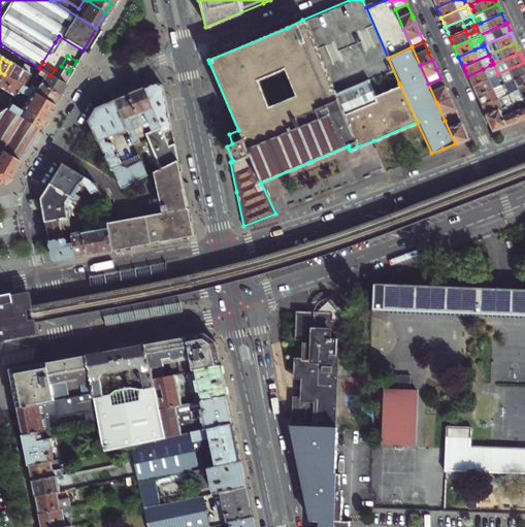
[(524,64),(524,62),(497,74),(501,84),(524,72),(524,64)]
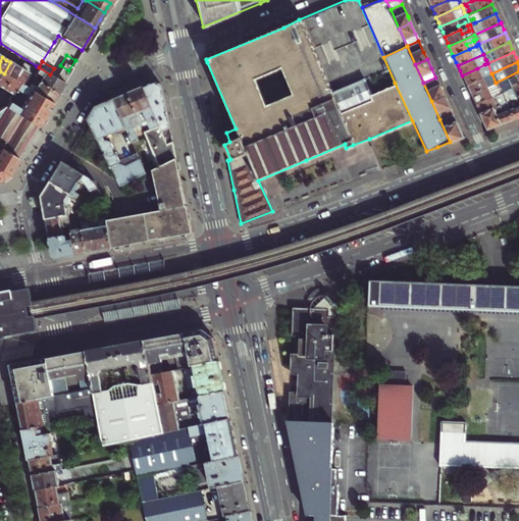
[(14,64),(10,62),(4,73),(8,76),(11,79),(18,67),(14,64)]
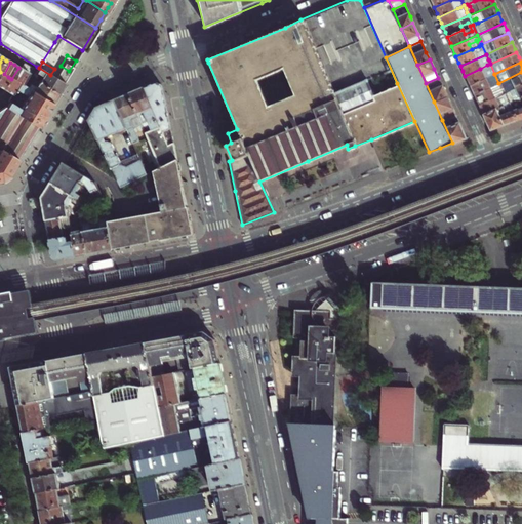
[(25,74),(29,68),(26,66),(22,63),(18,68),(11,79),(16,82),(19,83),(25,74)]
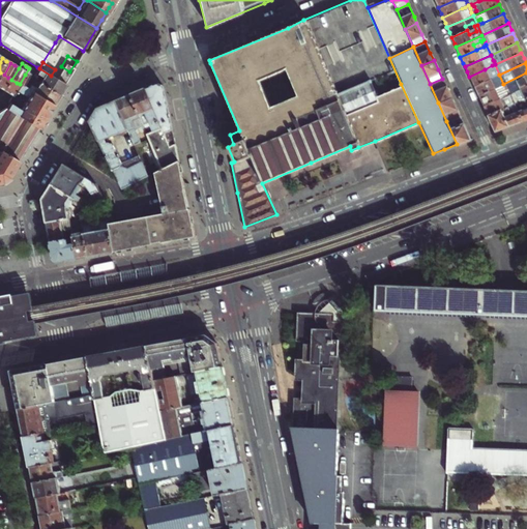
[(499,75),(495,64),(492,65),(485,69),(469,77),(472,84),(473,86),(499,75)]
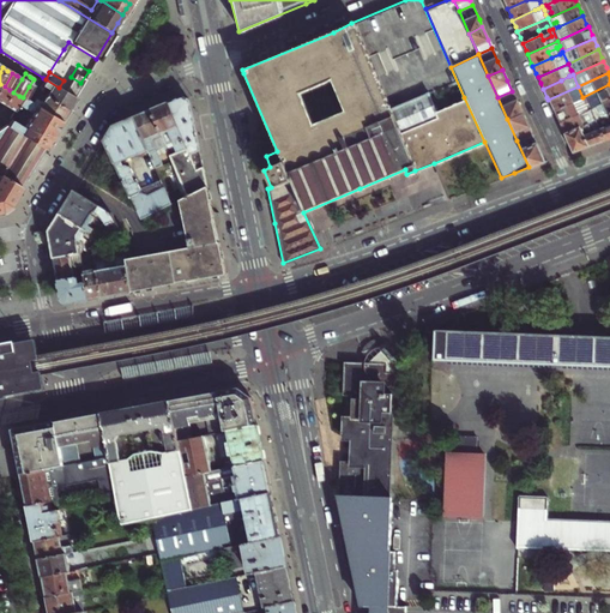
[(80,83),(71,77),(67,83),(62,90),(73,96),(80,83)]
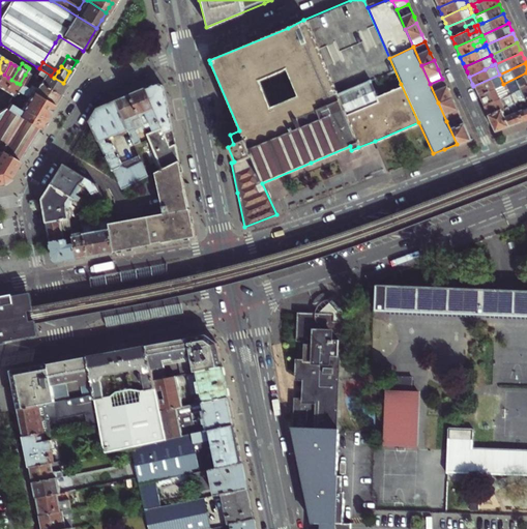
[(25,75),(56,94),(59,90),(61,86),(35,70),(30,67),(29,68),(25,75)]
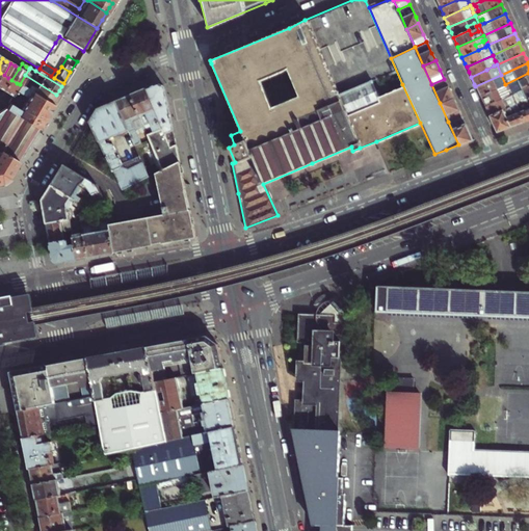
[(35,71),(61,86),(62,85),(63,83),(54,78),(51,76),(40,69),(37,68),(36,69),(35,71)]
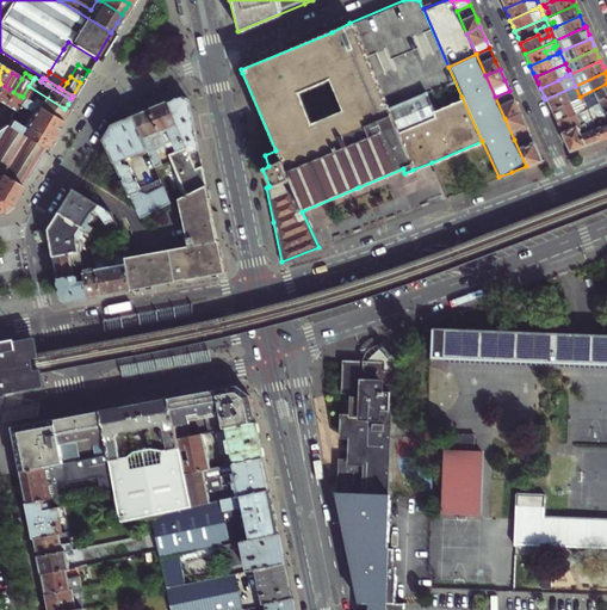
[(10,90),(5,86),(0,84),(0,102),(1,103),(10,90)]
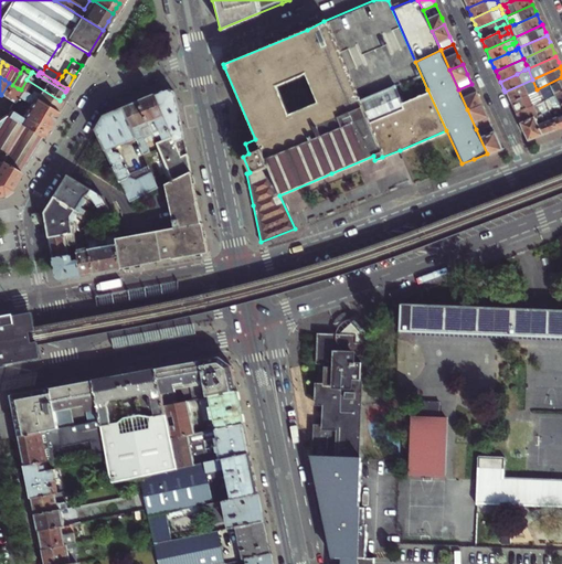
[(561,77),(537,89),(542,99),(561,91),(561,77)]
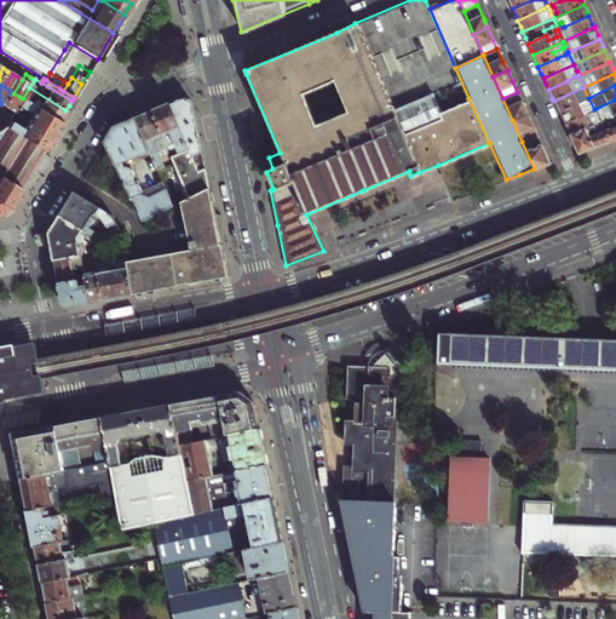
[(63,115),(65,110),(29,87),(23,98),(59,121),(63,115)]
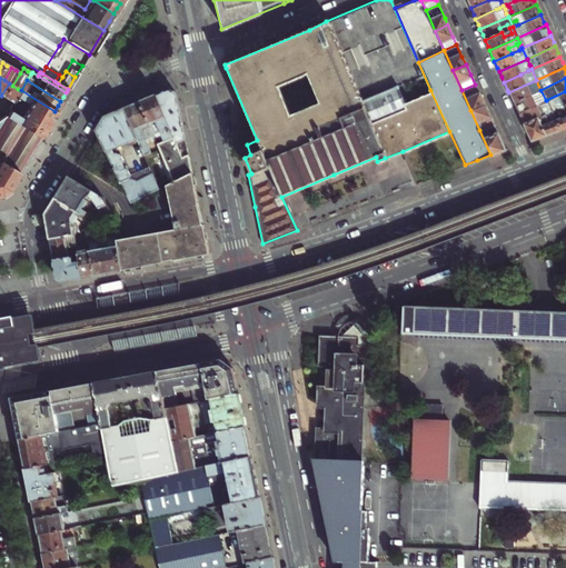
[(513,102),(540,90),(536,80),(508,92),(512,99),(513,102)]
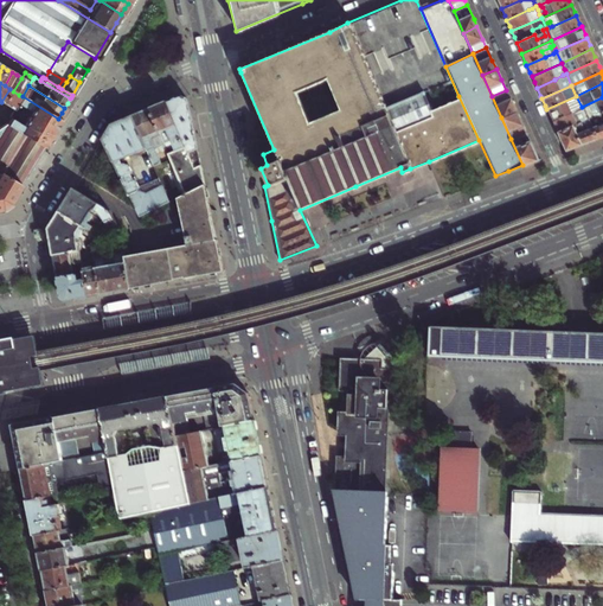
[(12,108),(15,102),(19,95),(13,91),(10,89),(1,102),(7,104),(12,108)]
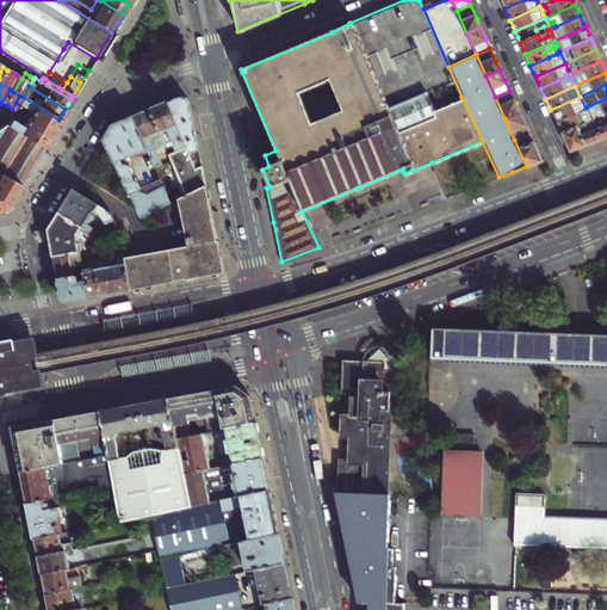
[(514,103),(509,91),(495,97),(505,118),(519,112),(514,103)]
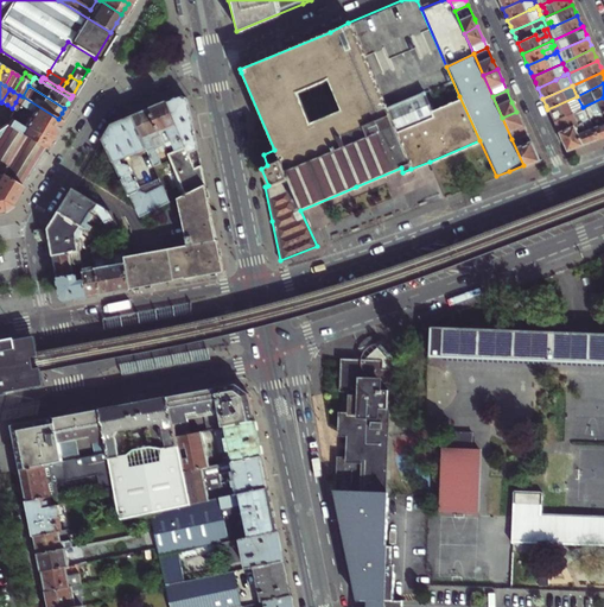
[(91,258),(91,260),(97,293),(106,292),(121,290),(175,280),(221,271),(214,233),(202,176),(192,131),(185,97),(179,94),(160,102),(138,112),(110,124),(106,131),(101,139),(137,215),(166,201),(152,166),(159,163),(153,149),(164,144),(165,147),(172,145),(175,149),(166,152),(176,174),(171,175),(178,195),(176,196),(182,244),(121,255),(120,252),(91,258)]
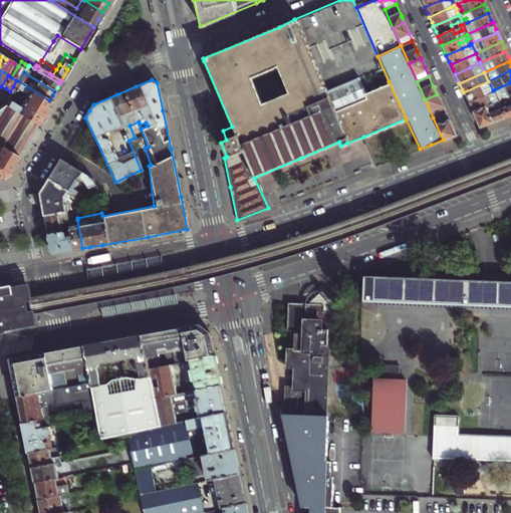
[(25,91),(17,105),(38,118),(41,112),(47,103),(49,100),(19,81),(16,80),(13,86),(21,91),(23,90),(25,91)]
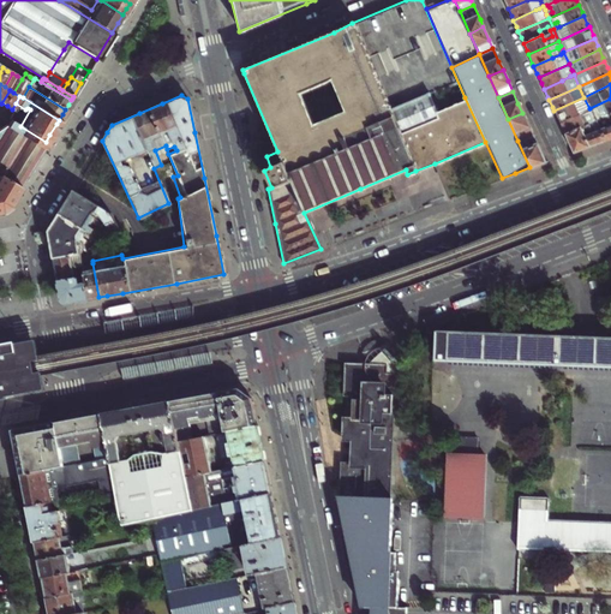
[(557,118),(559,123),(586,111),(589,108),(583,97),(553,111),(557,118)]
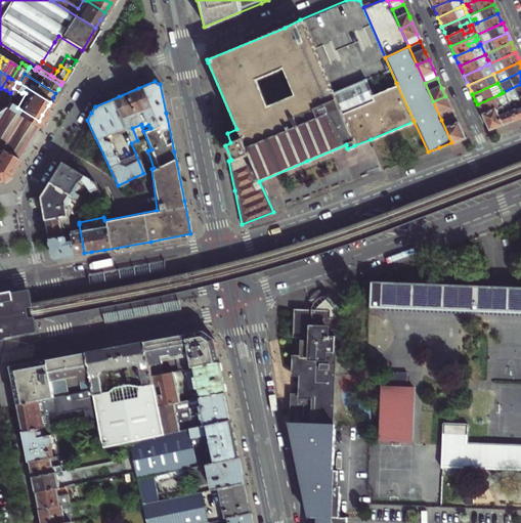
[(513,99),(520,95),(520,84),(503,92),(507,102),(513,99)]
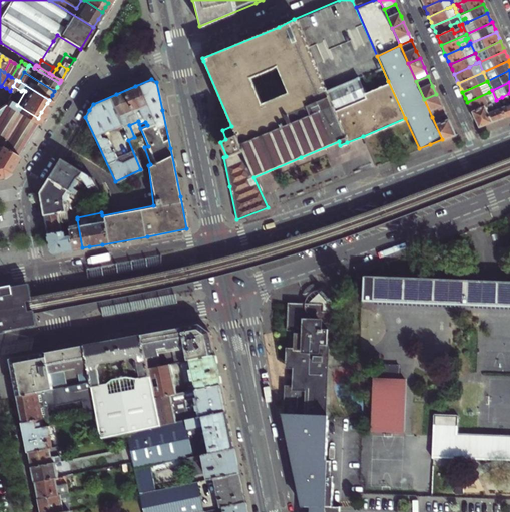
[(471,111),(490,103),(496,100),(492,90),(489,92),(467,102),(470,108),(471,111)]
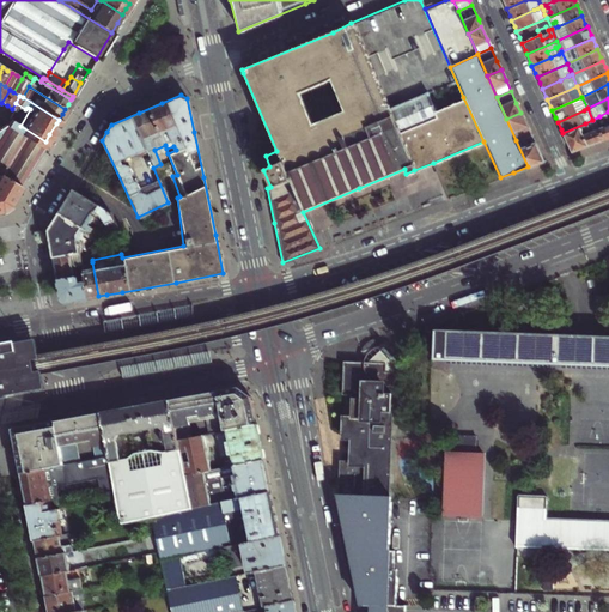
[(521,113),(506,119),(516,140),(530,133),(527,126),(521,113)]
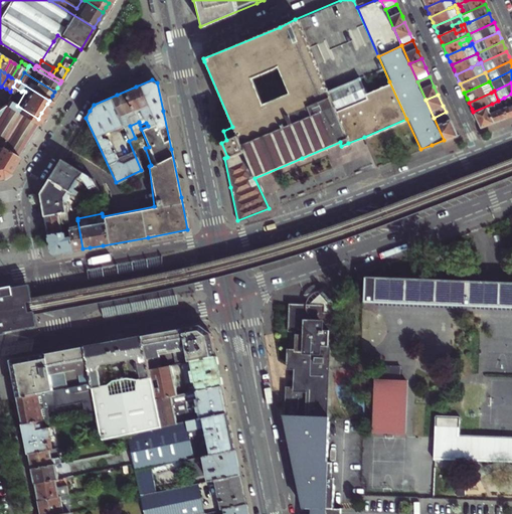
[(511,114),(511,104),(508,106),(504,98),(498,101),(506,117),(511,114)]
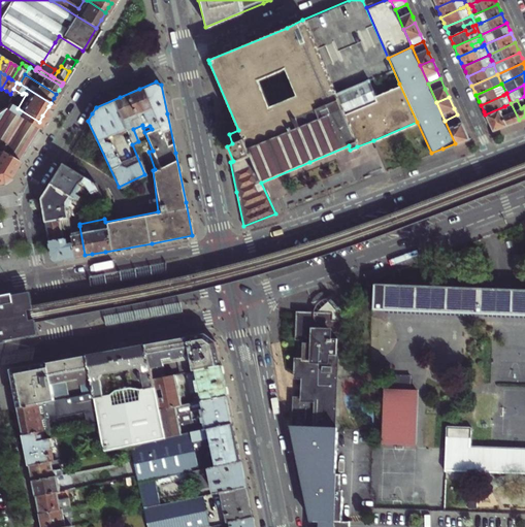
[(4,104),(3,106),(36,127),(37,125),(39,122),(18,108),(8,103),(6,101),(4,104)]
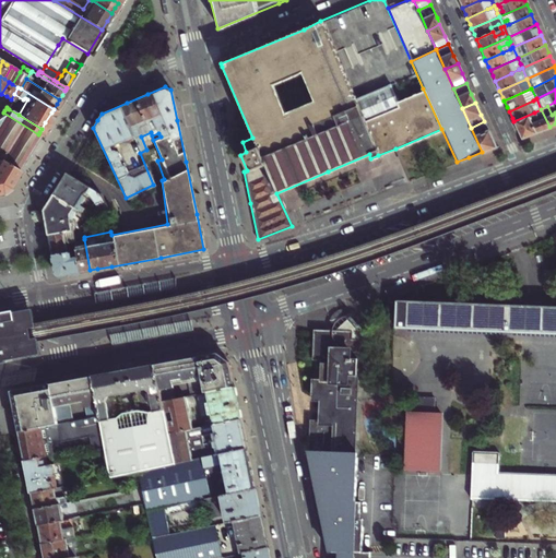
[(541,109),(534,113),(537,120),(530,123),(534,133),(543,130),(549,127),(541,109)]
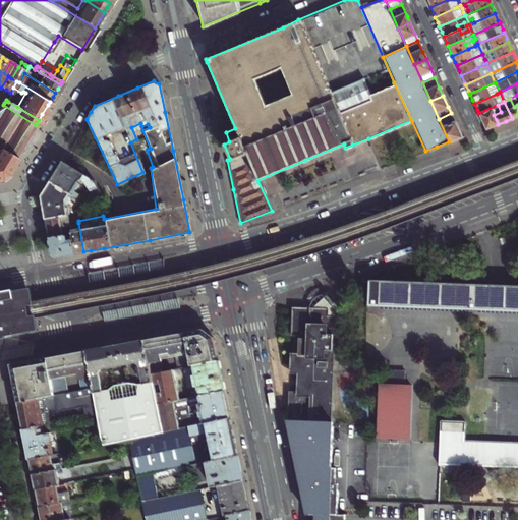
[(36,125),(3,105),(0,106),(0,148),(15,158),(24,142),(36,125)]
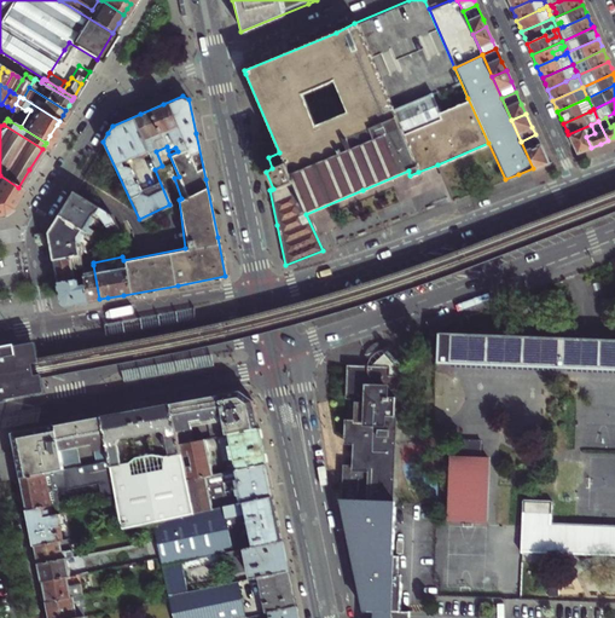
[(580,151),(591,148),(586,137),(595,133),(591,125),(568,134),(576,152),(580,151)]
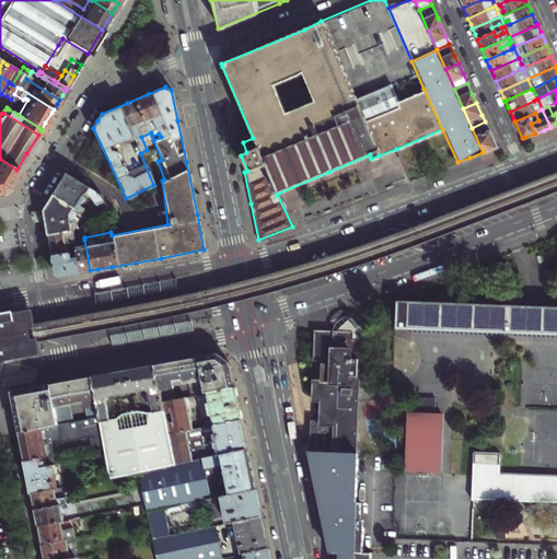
[(496,147),(485,121),(472,128),(483,152),(489,150),(496,147)]
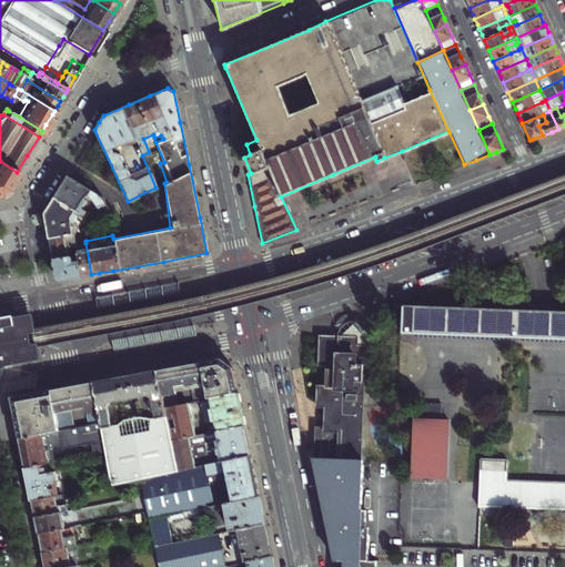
[(17,172),(0,161),(0,193),(6,189),(11,180),(17,172)]
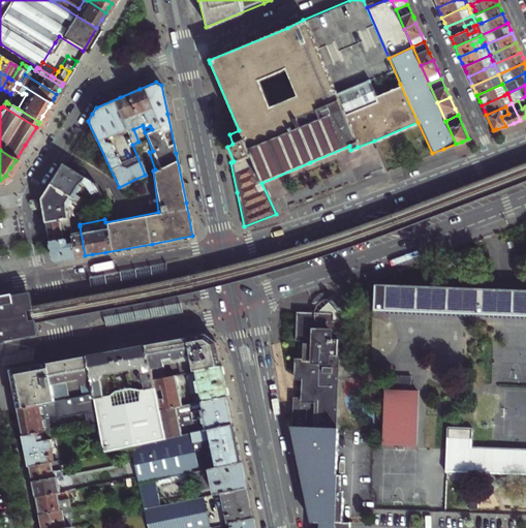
[(56,173),(50,183),(71,197),(72,197),(74,194),(71,193),(79,182),(83,179),(89,190),(86,192),(92,204),(101,198),(93,182),(62,163),(56,173)]
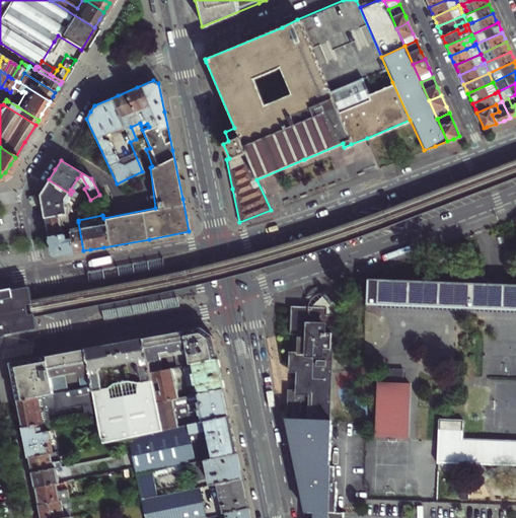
[(43,212),(44,218),(66,214),(69,212),(67,203),(69,197),(70,194),(49,179),(39,195),(40,200),(43,212)]
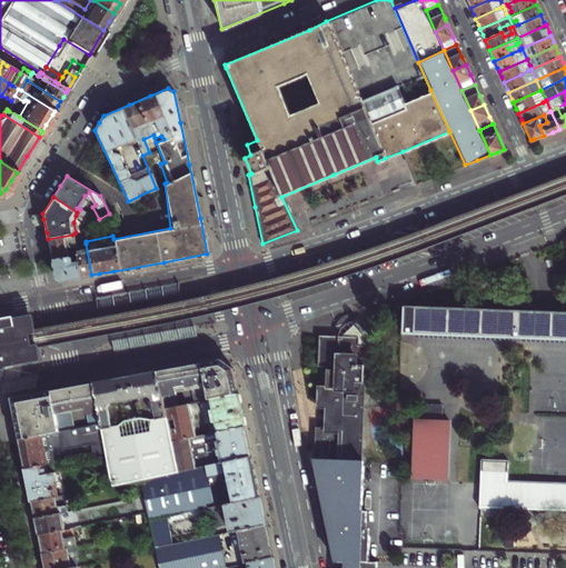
[(85,210),(82,215),(93,222),(99,219),(85,210)]
